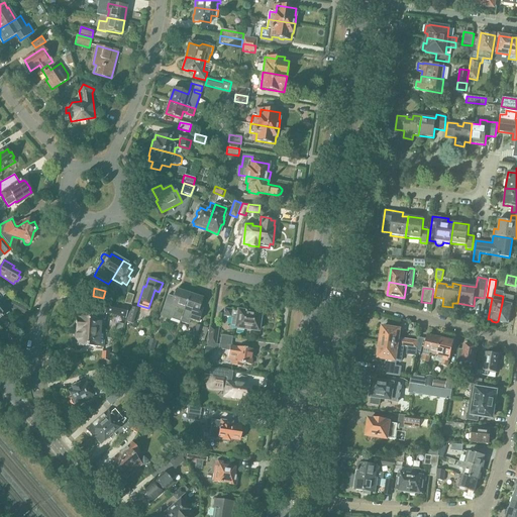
[(181,321),(190,294),(181,291),(181,292),(177,290),(174,297),(168,295),(162,315),(181,321)]
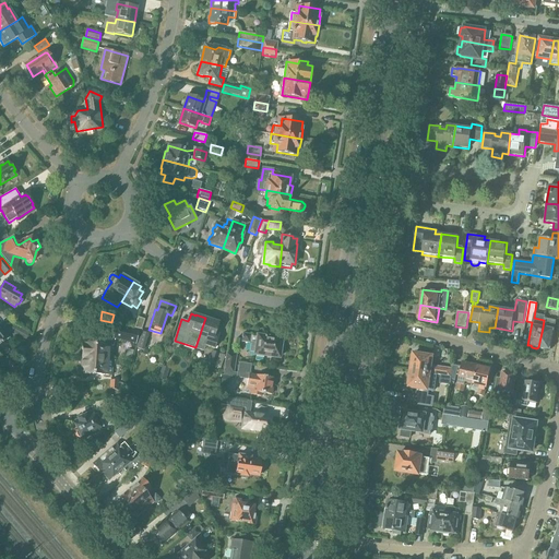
[(142,330),(144,320),(138,318),(135,329),(142,330)]
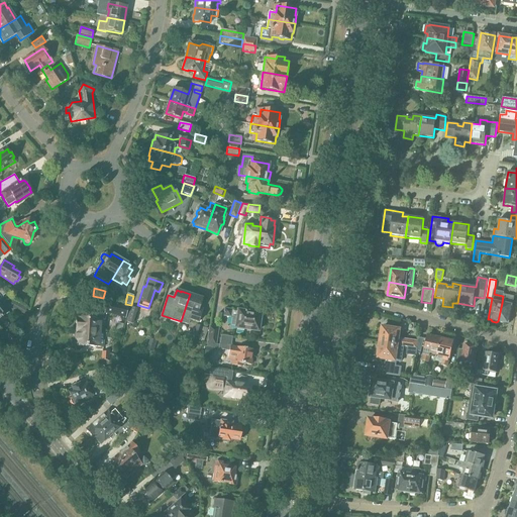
[(190,294),(181,321),(189,324),(190,320),(198,322),(203,309),(199,307),(202,299),(198,297),(190,294)]
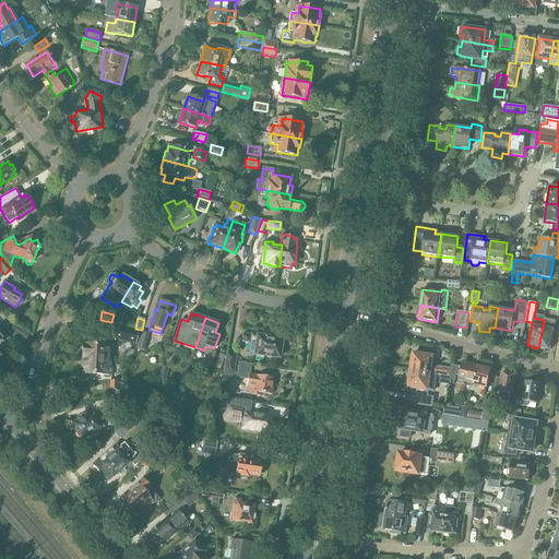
[(545,319),(544,320),(543,328),(538,347),(539,347),(540,349),(544,349),(546,348),(550,349),(556,321),(545,319)]
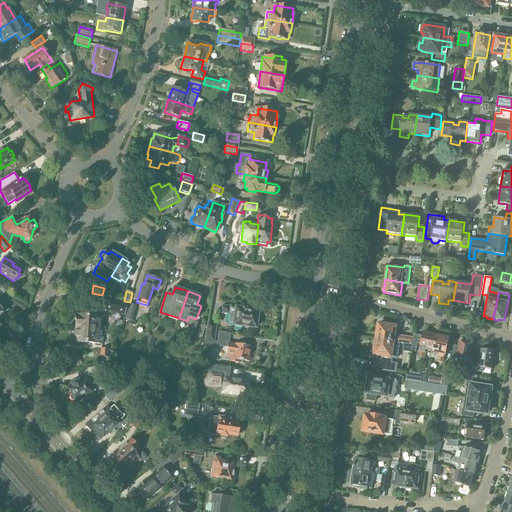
[(127,304),(107,299),(105,309),(124,314),(127,304)]
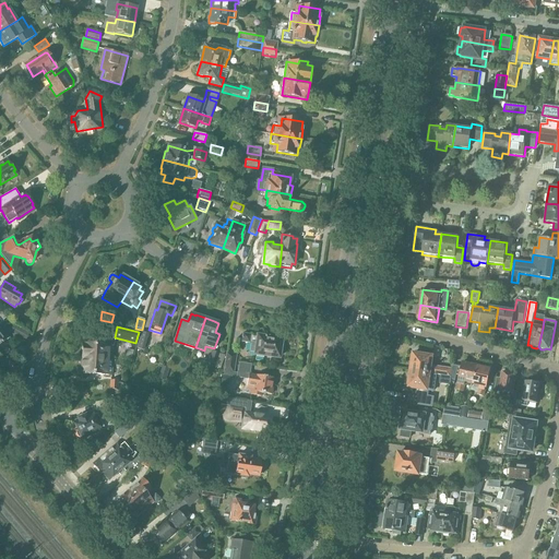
[(149,334),(141,332),(137,348),(143,351),(149,334)]
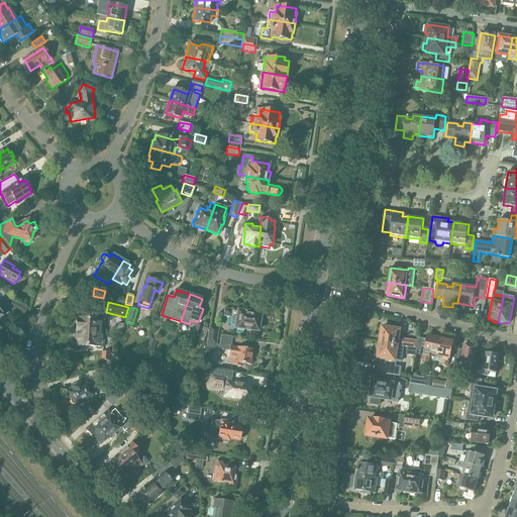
[(257,330),(260,314),(252,313),(253,312),(244,311),(244,312),(238,311),(231,310),(224,309),(223,315),(232,317),(231,325),(236,326),(236,327),(257,330)]
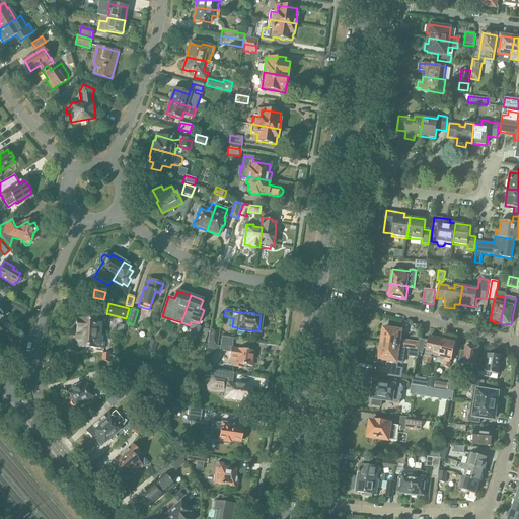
[(77,319),(76,332),(99,335),(99,326),(102,327),(102,320),(77,319)]
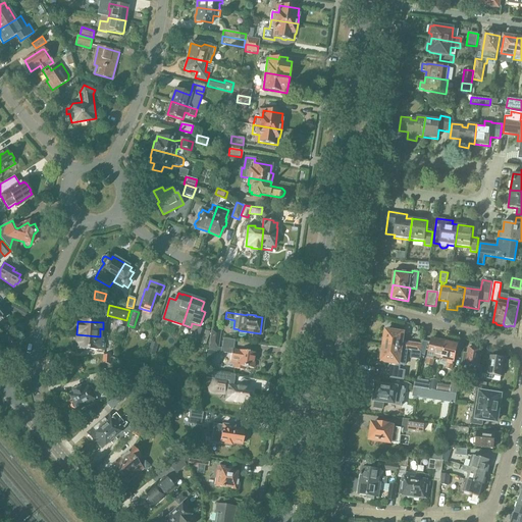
[(205,330),(198,328),(194,342),(200,344),(205,330)]
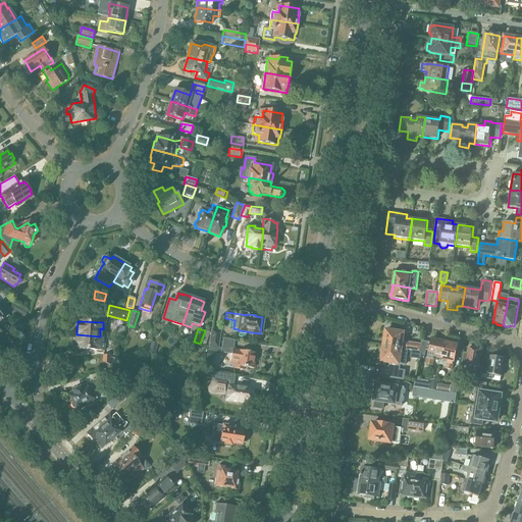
[(218,349),(221,330),(211,329),(208,347),(218,349)]
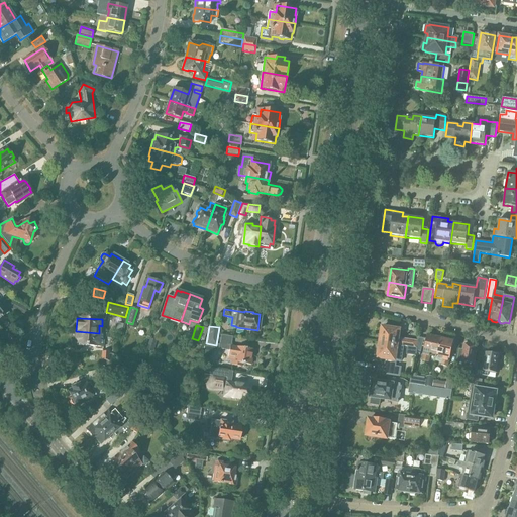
[(383,327),(381,342),(398,344),(417,347),(418,340),(399,338),(400,329),(383,327)]
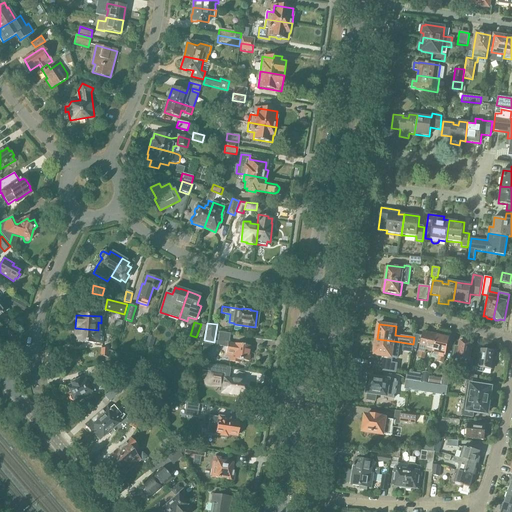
[(103,331),(98,330),(75,328),(74,342),(102,344),(103,331)]
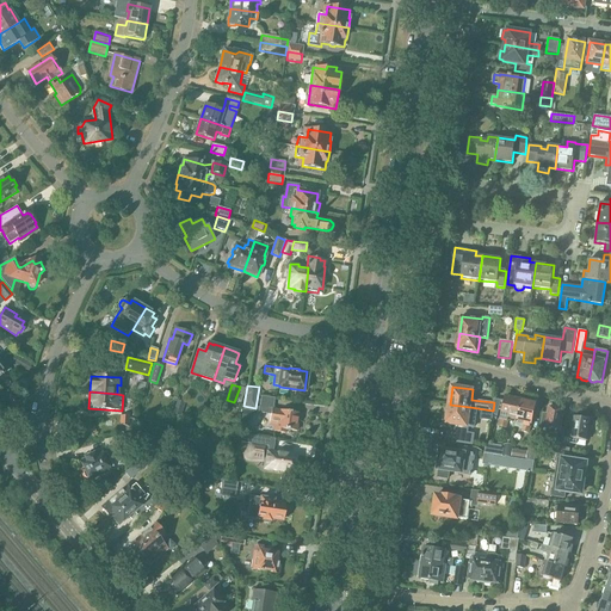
[(300,421),(301,414),(281,411),(272,409),(275,399),(260,396),(258,413),(271,414),(270,424),(275,425),(273,432),(285,433),(285,430),(296,431),(297,421),(300,421)]
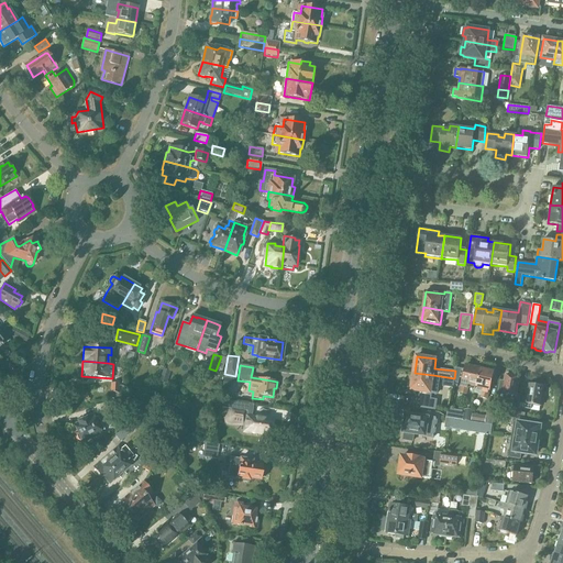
[(468,385),(476,387),(481,368),(467,365),(460,393),(466,394),(468,385)]
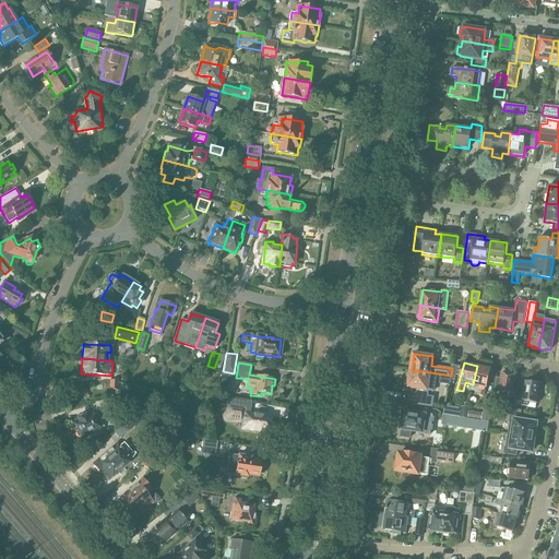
[(490,369),(477,366),(473,384),(479,387),(477,395),(484,396),(490,369)]
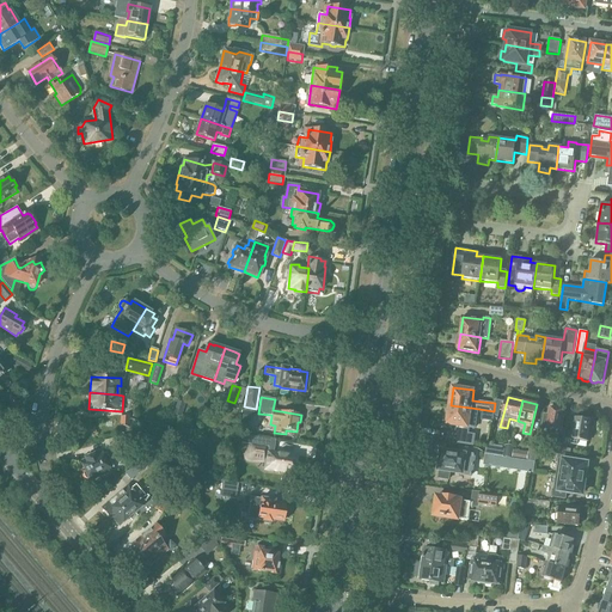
[(177,402),(172,415),(181,417),(185,404),(177,402)]
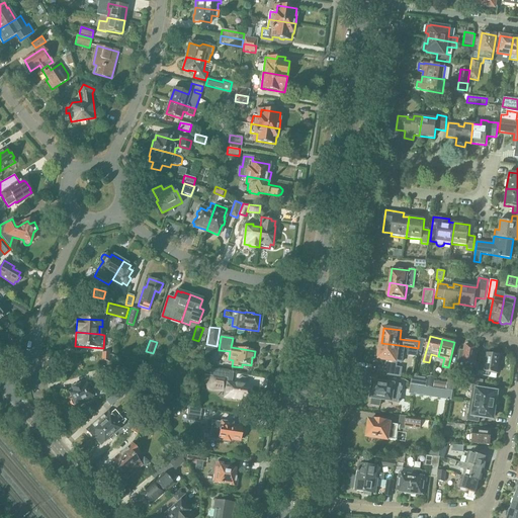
[(397,361),(398,352),(402,353),(403,349),(405,349),(406,347),(418,349),(418,348),(399,345),(381,343),(378,358),(387,359),(386,366),(395,367),(396,361),(397,361)]
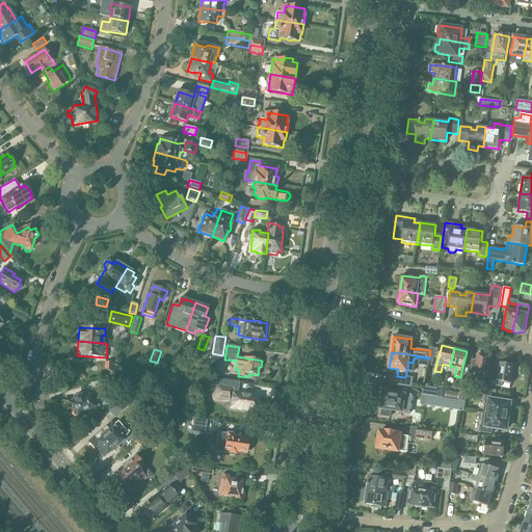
[(488,375),(491,357),(478,355),(477,361),(473,360),(471,372),(480,373),(480,378),(485,378),(486,374),(488,375)]
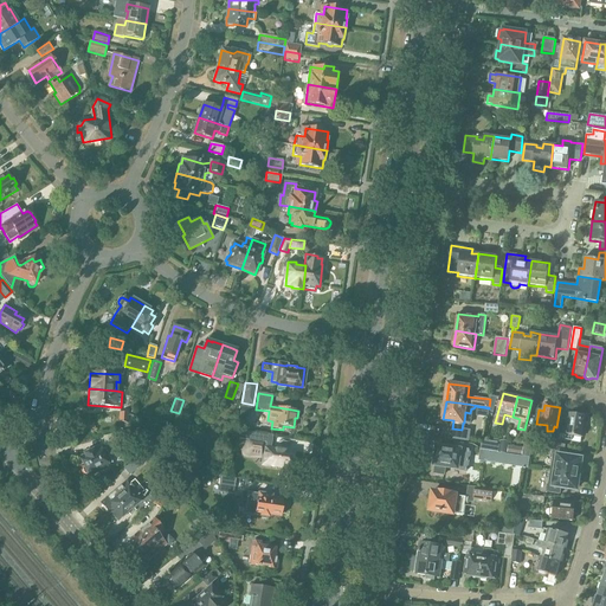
[(582,438),(586,417),(571,414),(569,424),(568,424),(566,434),(567,434),(566,439),(572,440),(573,436),(582,438)]
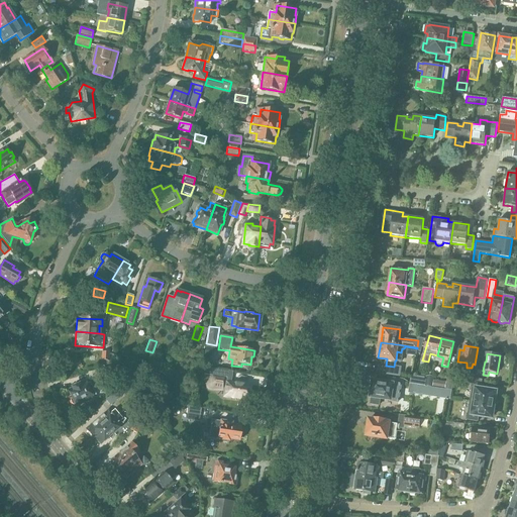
[(219,376),(227,378),(228,372),(207,368),(206,375),(212,376),(219,377),(219,376)]
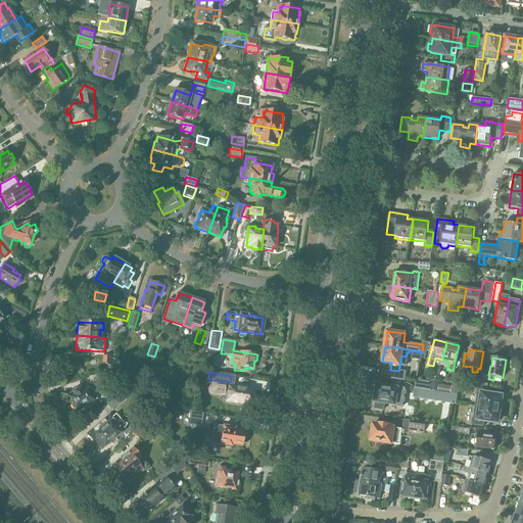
[(89,377),(91,383),(100,381),(100,382),(109,381),(109,380),(108,374),(108,373),(89,377)]
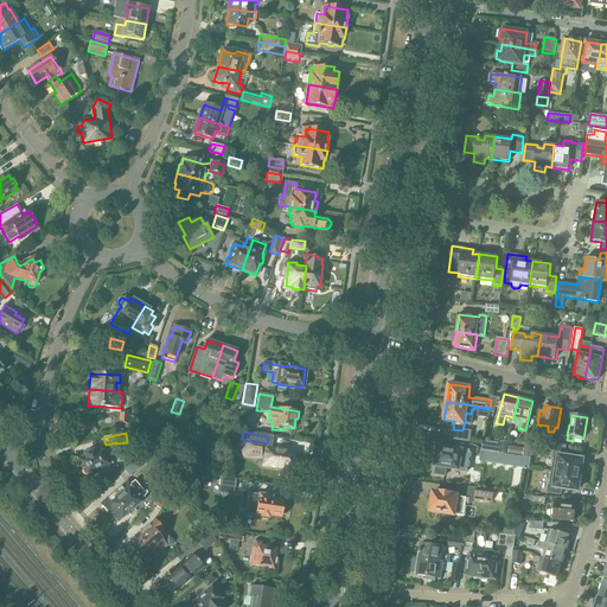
[(272,443),(267,443),(257,441),(257,442),(249,441),(249,442),(248,451),(248,452),(248,453),(249,454),(250,454),(262,457),(263,454),(264,454),(264,457),(262,466),(263,466),(291,471),(294,453),(270,449),(272,443)]
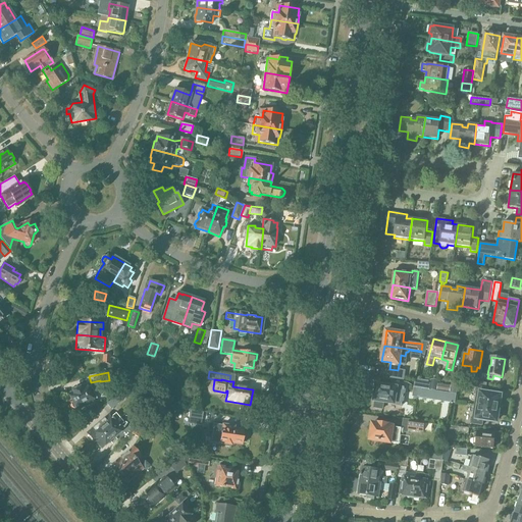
[(415,379),(414,387),(428,389),(429,389),(430,383),(429,382),(429,381),(415,379)]
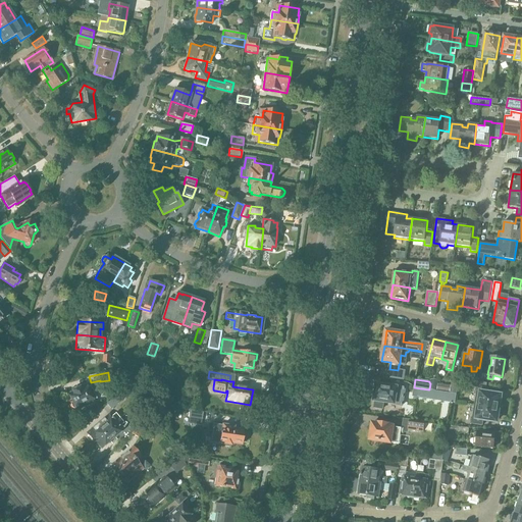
[(429,389),(436,390),(438,384),(438,381),(429,380),(429,381),(429,382),(430,383),(429,389)]
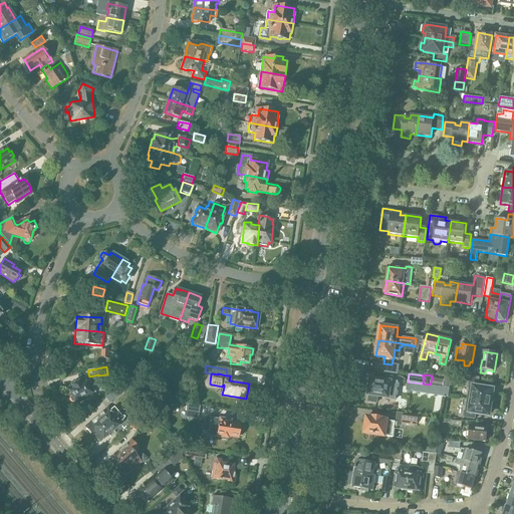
[(395,399),(396,389),(397,389),(398,382),(392,381),(370,378),(368,395),(369,395),(369,402),(377,403),(378,397),(395,399)]
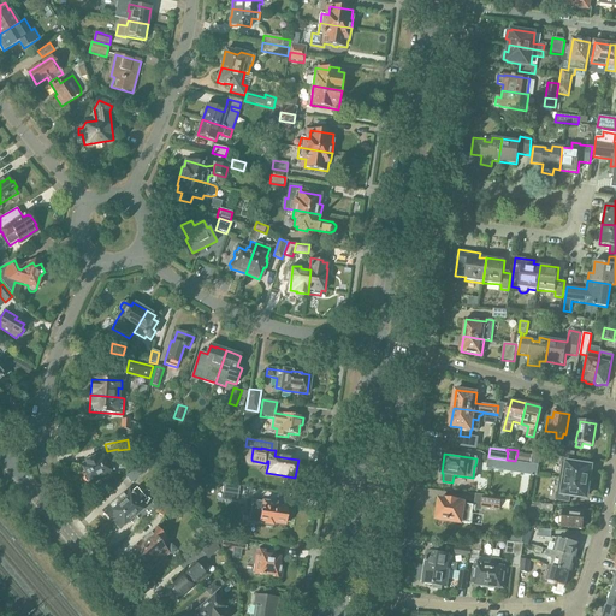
[(532,456),(517,454),(515,461),(531,463),(532,456)]
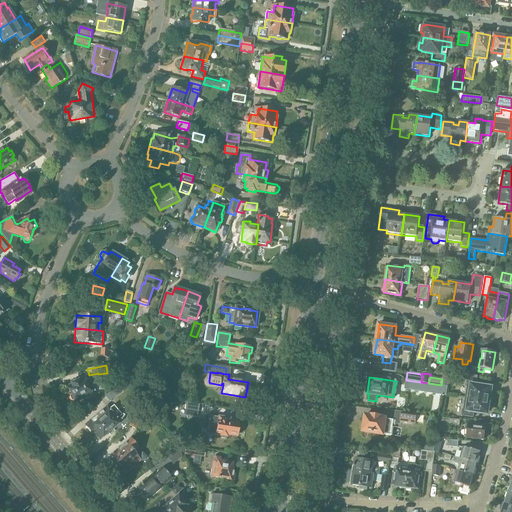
[(91,393),(95,391),(89,378),(85,380),(85,379),(79,382),(79,380),(71,384),(72,385),(68,387),(71,395),(70,396),(72,400),(74,400),(75,402),(92,394),(91,393)]
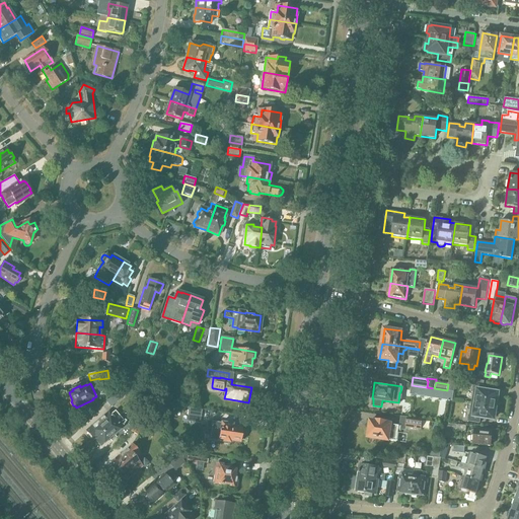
[(474,390),(472,402),(499,406),(500,399),(498,399),(499,393),(486,391),(487,385),(474,383),(473,390),(474,390)]
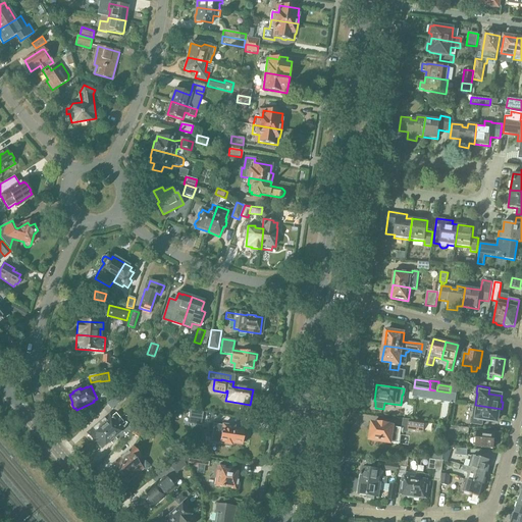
[(419,388),(418,397),(456,402),(457,394),(419,388)]
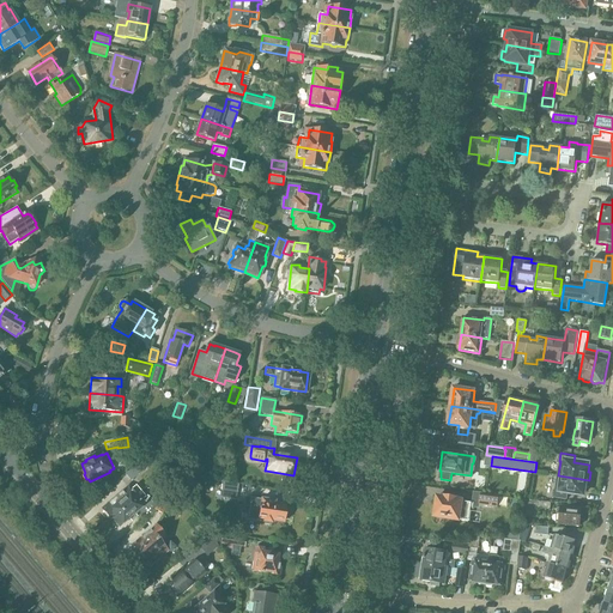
[(144,459),(125,474),(131,481),(150,466),(144,459)]
